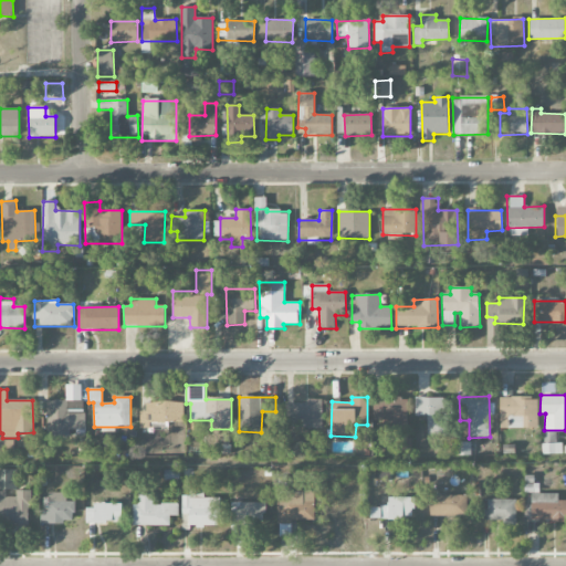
[(408,398),(374,397),(374,427),(408,428),(408,398)]
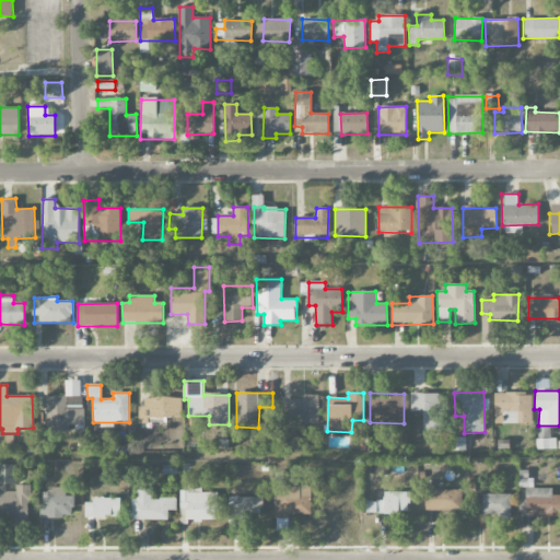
[(493,393),(494,423),(532,422),(532,393),(493,393)]
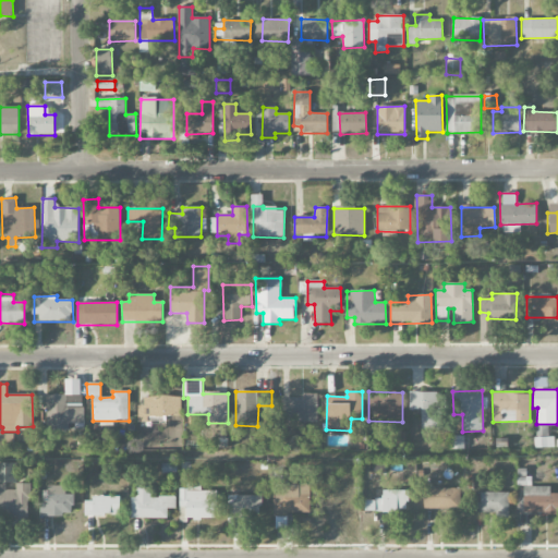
[(409,410),(422,410),(422,428),(439,428),(439,393),(410,392),(409,410)]
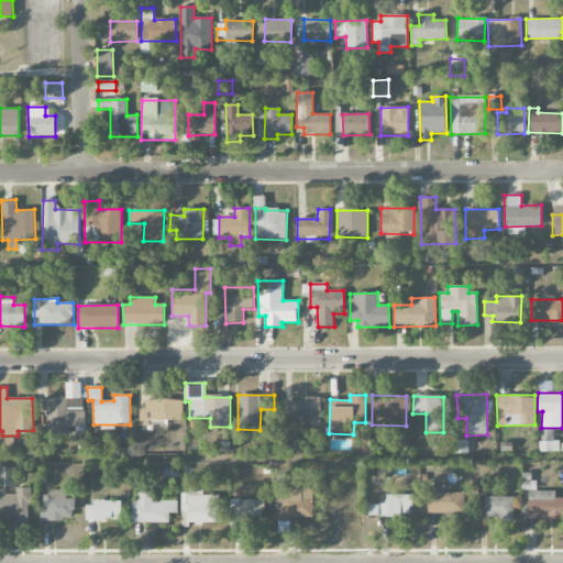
[(47,434),(69,433),(69,427),(85,427),(84,397),(67,397),(67,398),(46,399),(47,434)]
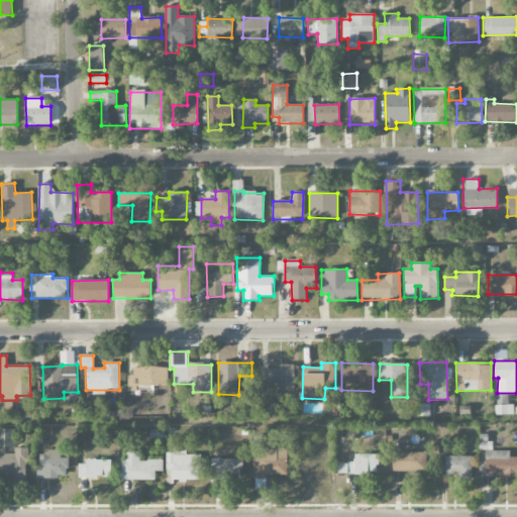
[(294,365),(280,366),(280,371),(260,371),(260,391),(295,391),(294,365)]
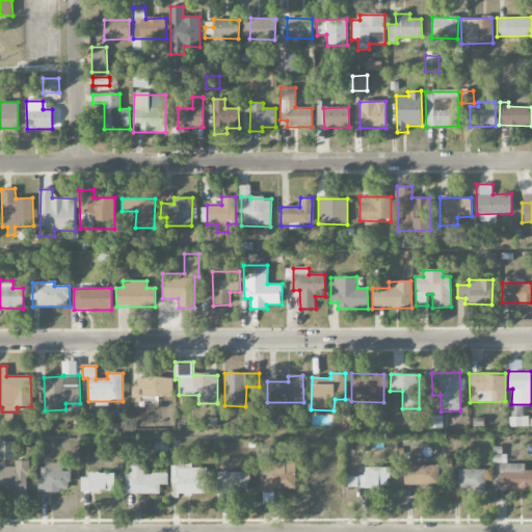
[(173,378),(137,377),(137,388),(132,387),(131,397),(173,399),(173,378)]
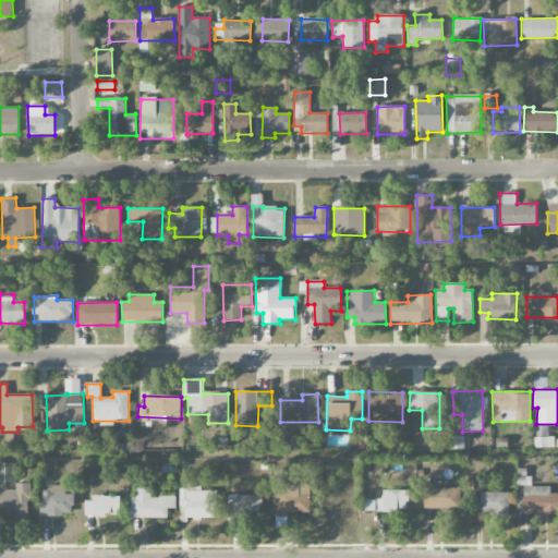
[(0,435),(0,448),(12,448),(12,435),(0,435)]
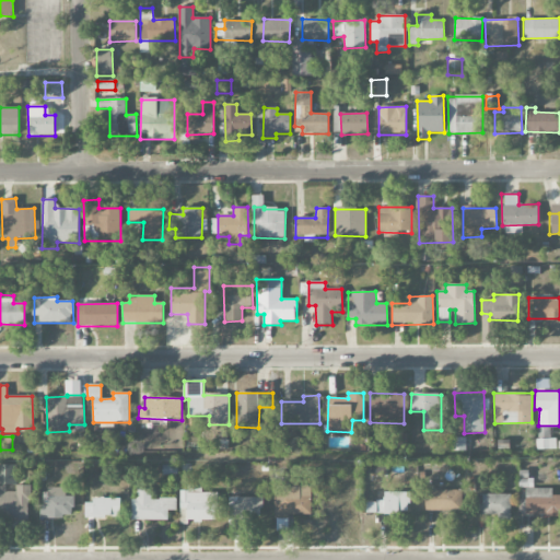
[(0,483),(16,485),(16,465),(0,464),(0,483)]
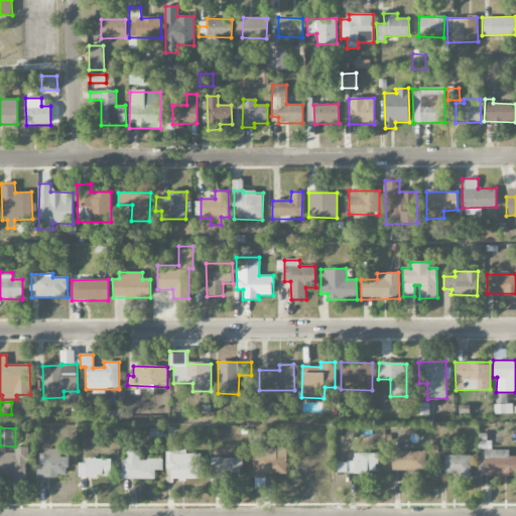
[(0,478),(26,479),(27,447),(15,447),(15,454),(5,453),(5,446),(0,446),(0,478)]
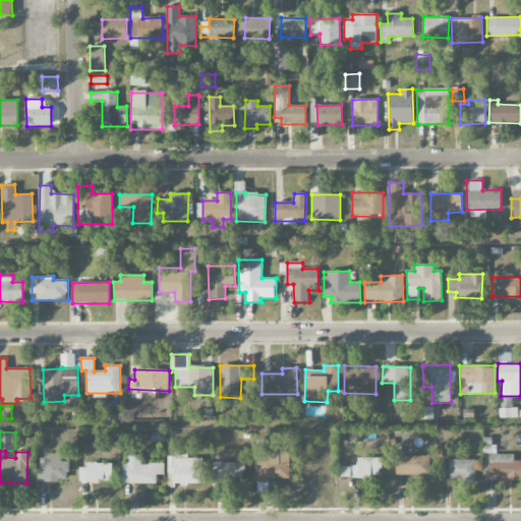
[(167,454),(167,473),(174,473),(174,484),(204,484),(204,459),(187,459),(187,454),(167,454)]
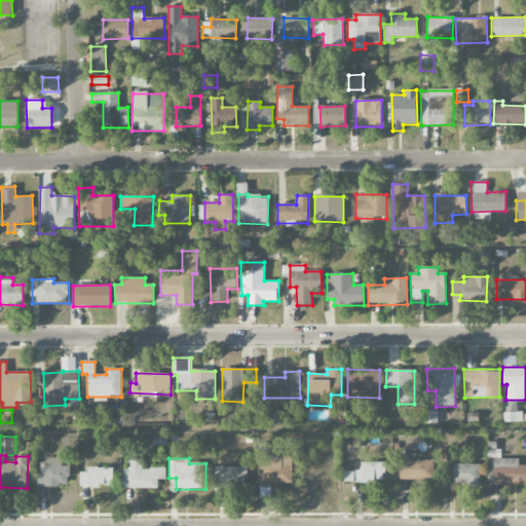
[(257,458),(258,485),(292,484),(292,458),(257,458)]
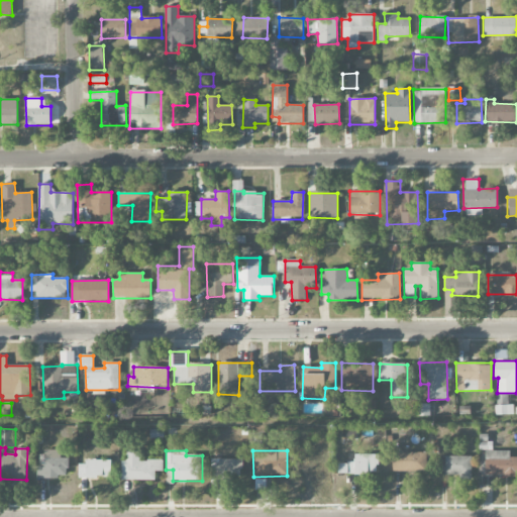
[(510,450),(485,450),(485,476),(516,474),(516,456),(510,457),(510,450)]
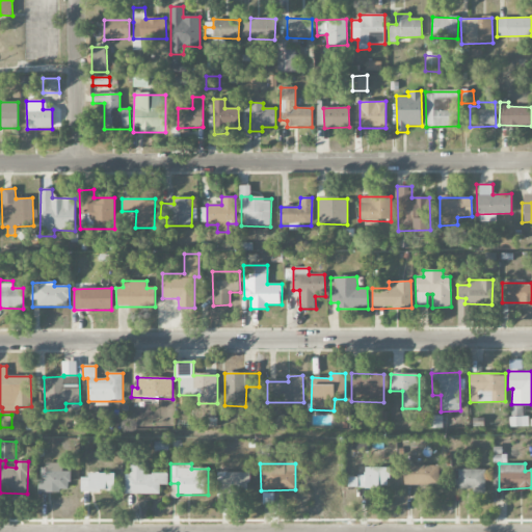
[(40,491),(70,491),(70,472),(62,472),(62,464),(38,466),(40,491)]
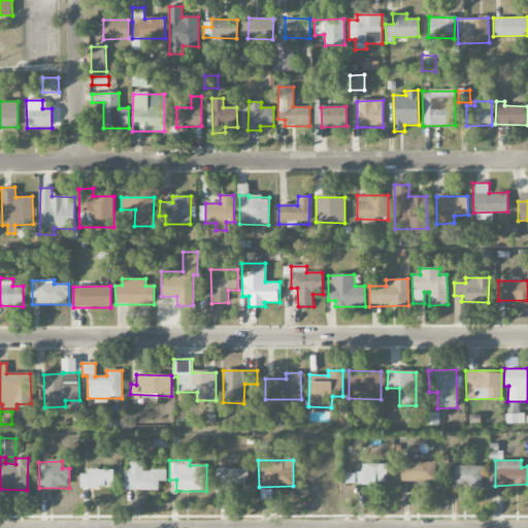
[(158,490),(158,482),(167,482),(166,470),(142,470),(142,461),(129,462),(129,471),(124,471),(124,491),(158,490)]
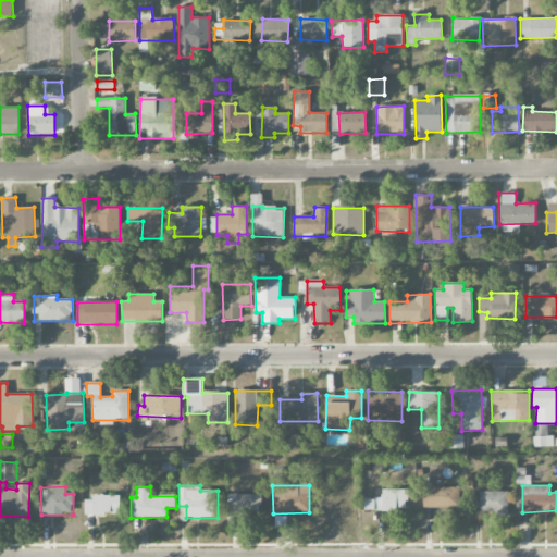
[(459,507),(459,487),(422,489),(423,508),(459,507)]
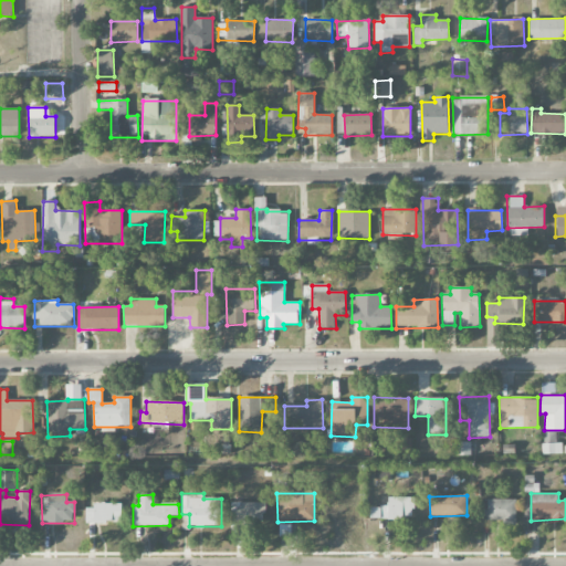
[(370,519),(413,519),(413,498),(388,499),(388,507),(370,507),(370,519)]
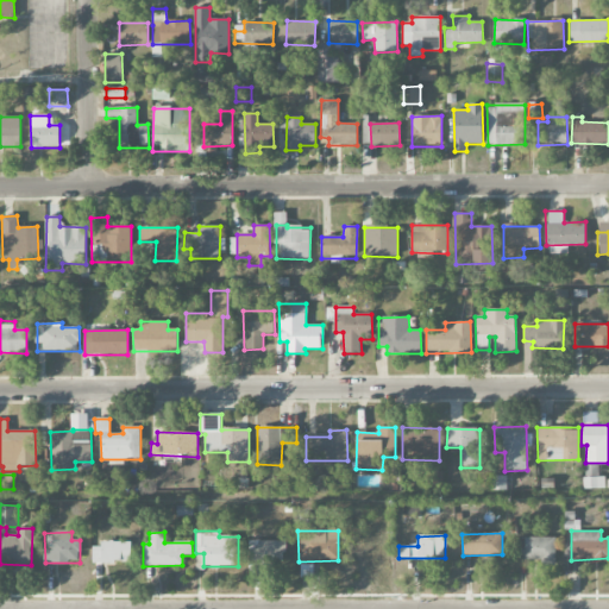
[(556,565),(556,537),(518,538),(518,559),(541,559),(541,565),(556,565)]
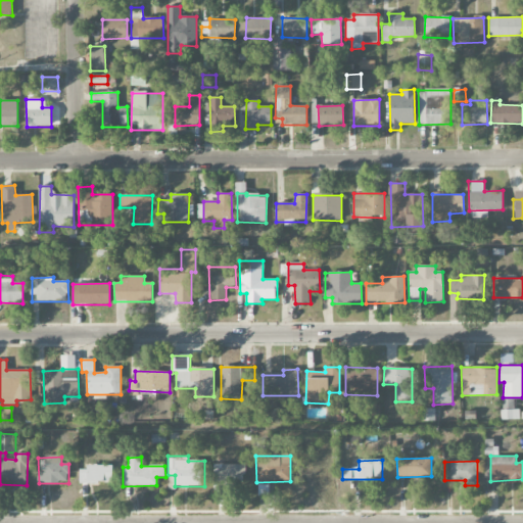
[(245,465),(214,465),(214,484),(245,484),(245,465)]
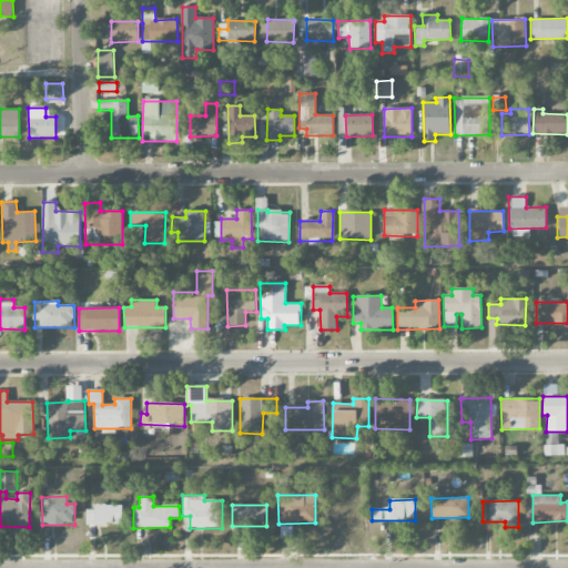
[(122,506),(85,507),(85,525),(122,524),(122,506)]
